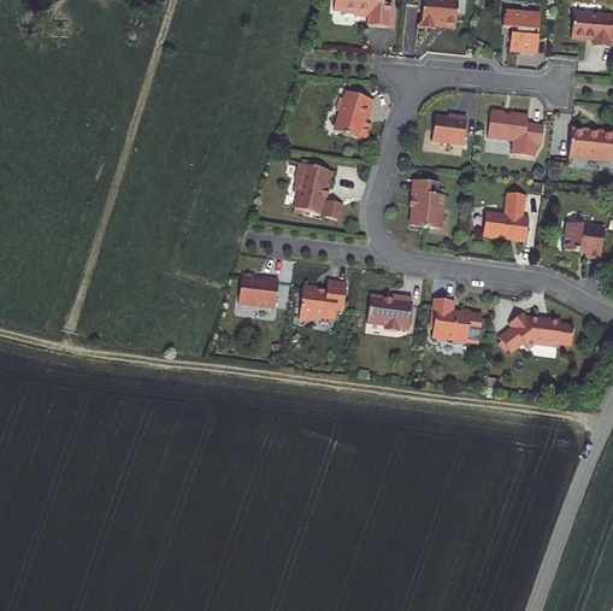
[(336,0),(335,9),(346,10),(346,12),(357,13),(355,16),(370,17),(369,24),(390,27),(393,4),(382,3),(382,0),(336,0)]
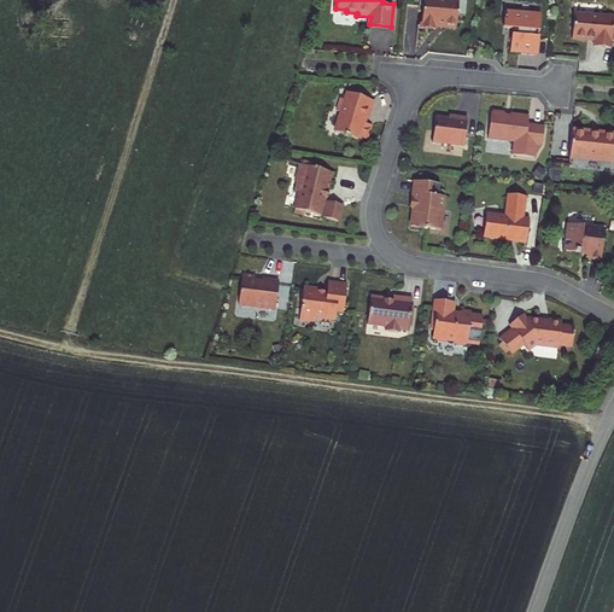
[(425,0),(422,25),(436,27),(437,22),(456,25),(458,0),(425,0)]
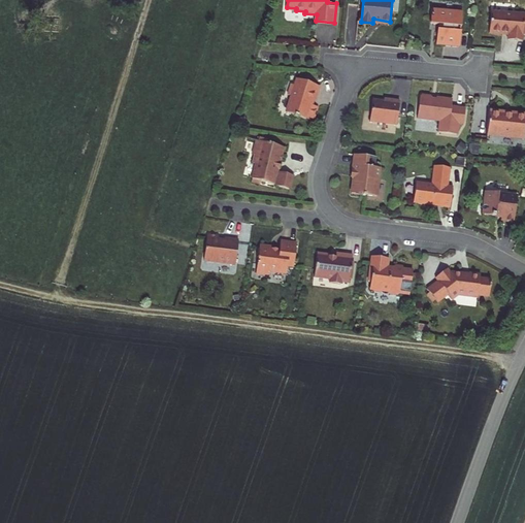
[(463,11),(432,7),(431,23),(441,24),(441,29),(438,29),(437,43),(460,45),(461,31),(458,31),(459,26),(462,26),(463,11)]
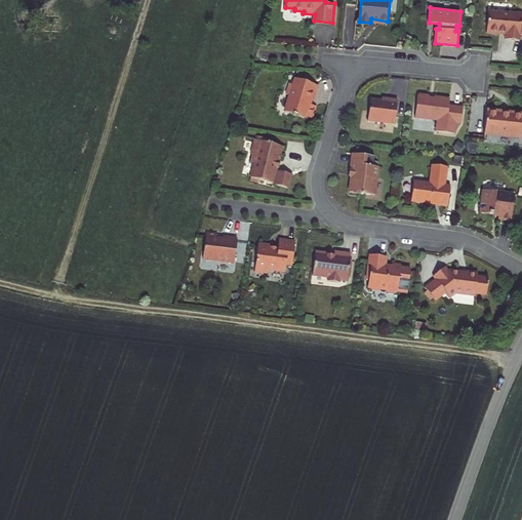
[(521,12),(490,10),(488,32),(502,34),(502,32),(507,33),(506,39),(519,40),(520,34),(521,34),(521,13),(521,14),(521,13),(521,12)]
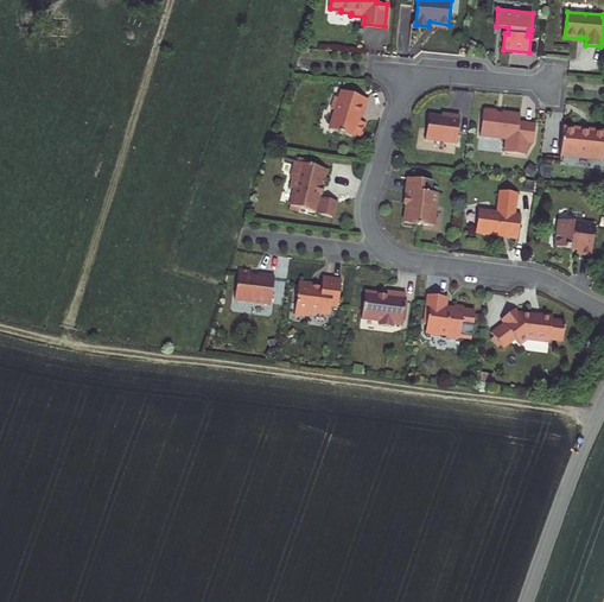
[(335,107),(329,126),(351,133),(353,131),(361,133),(364,120),(357,118),(360,112),(362,113),(368,97),(342,88),(339,95),(334,94),(330,106),(335,107)]
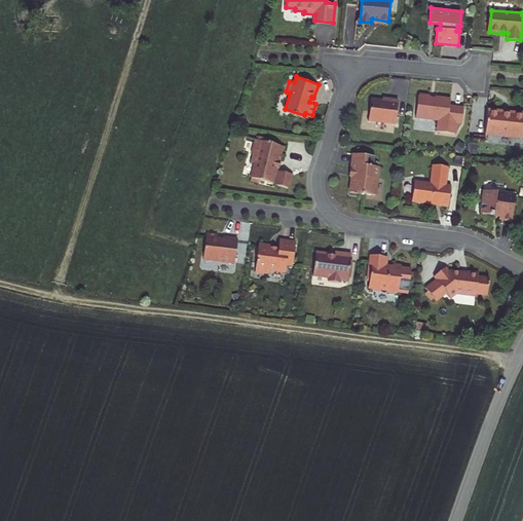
[(417,99),(415,116),(438,119),(436,132),(454,134),(455,121),(460,122),(462,107),(448,105),(448,101),(433,99),(433,101),(430,100),(426,97),(420,96),(417,99)]
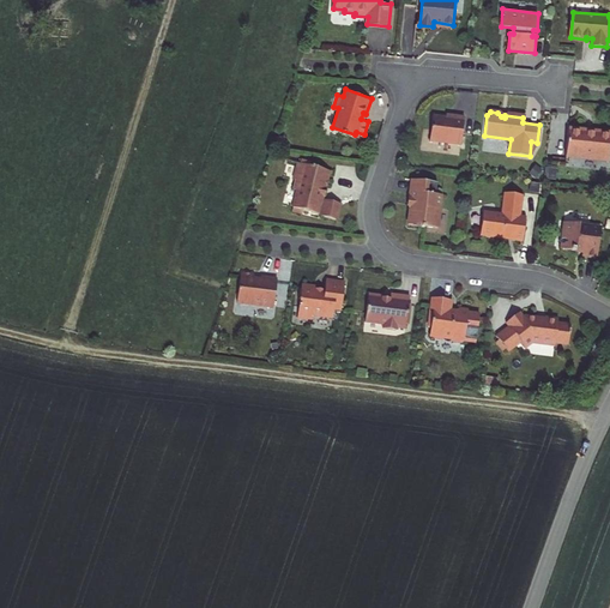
[(422,138),(454,142),(458,115),(447,114),(446,116),(426,114),(422,138)]
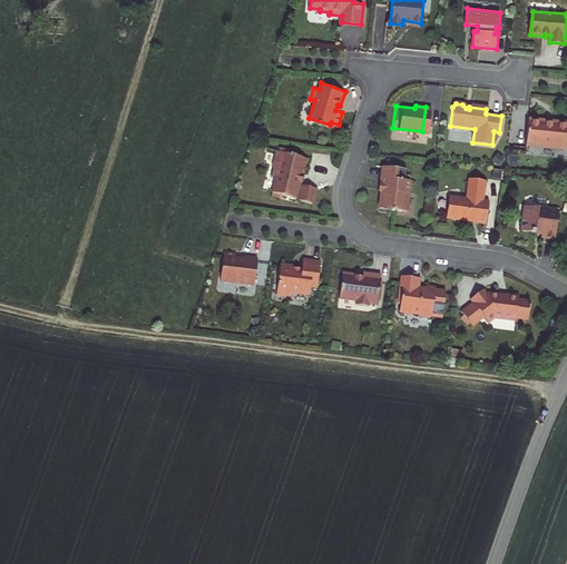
[(529,119),(526,145),(566,149),(566,141),(566,124),(557,122),(557,126),(543,124),(543,120),(529,119)]
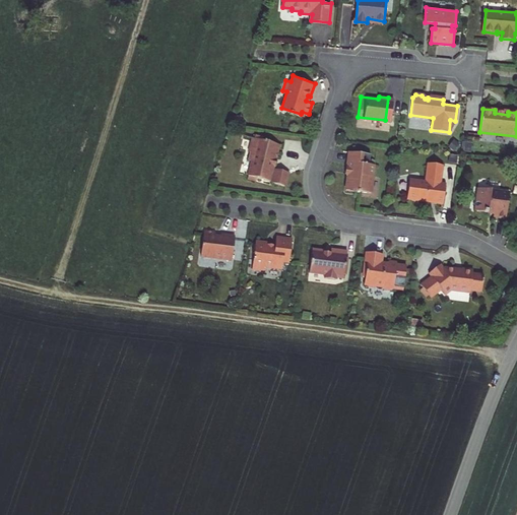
[(275,167),(280,143),(254,136),(250,149),(253,150),(250,158),(253,159),(249,177),(257,179),(258,175),(285,184),(289,171),(275,167)]
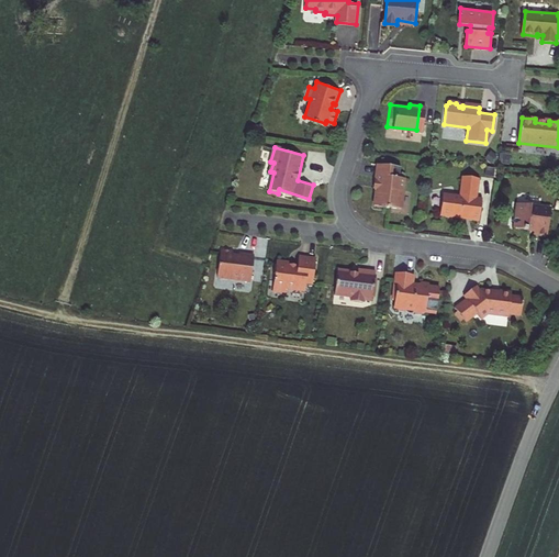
[(375,201),(373,203),(401,207),(405,177),(400,177),(401,165),(379,162),(375,196),(373,197),(372,200),(375,201)]
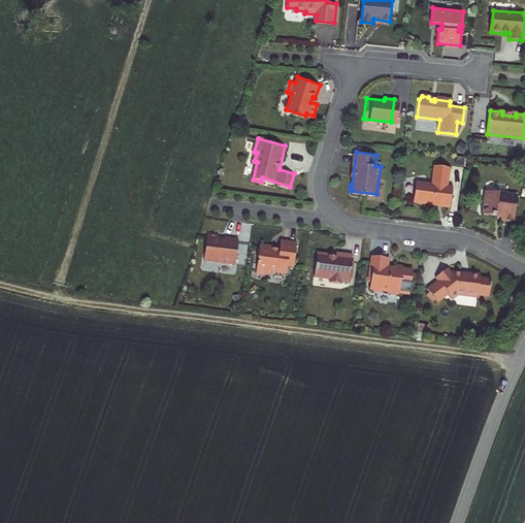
[(433,174),(447,176),(451,166),(434,164),(433,174)]
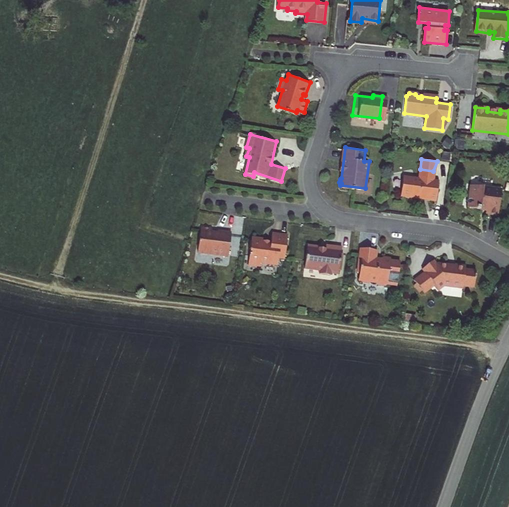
[(419,176),(433,178),(435,178),(437,161),(433,171),(420,169),(419,176)]
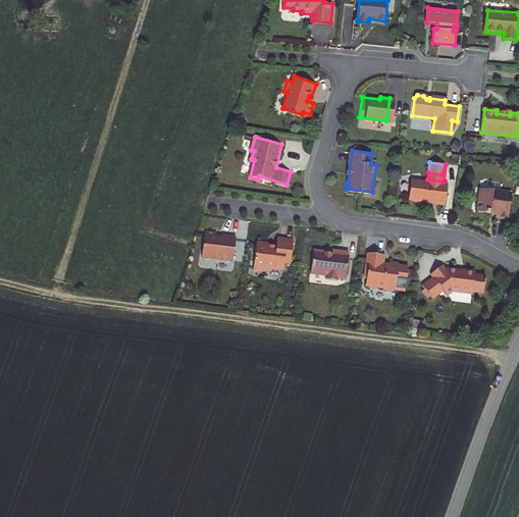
[(412,177),(410,199),(431,202),(437,200),(437,202),(445,203),(448,183),(444,182),(442,182),(427,179),(412,177)]
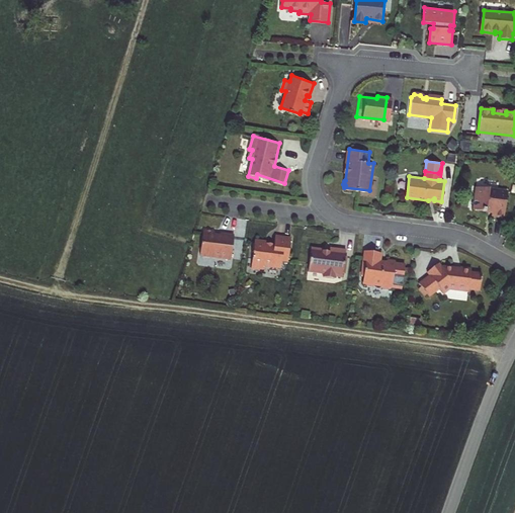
[(478,185),(475,207),(487,209),(488,204),(493,205),(493,207),(496,208),(496,214),(505,215),(509,188),(478,185)]
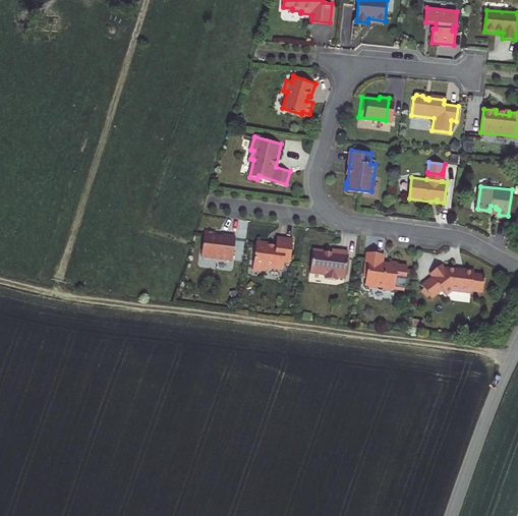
[(216,231),(205,229),(200,254),(232,259),(235,235),(222,233),(221,234),(216,234),(216,231)]
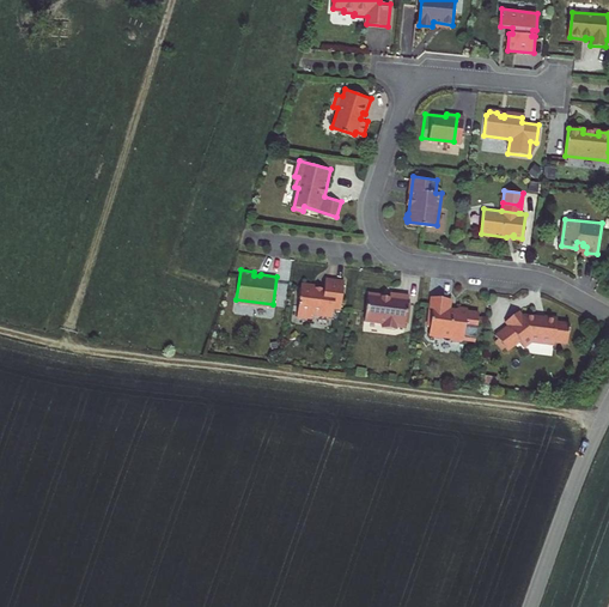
[(294,316),(308,317),(309,313),(329,316),(330,307),(336,308),(340,280),(322,278),(321,289),(310,287),(311,284),(298,283),(294,316)]
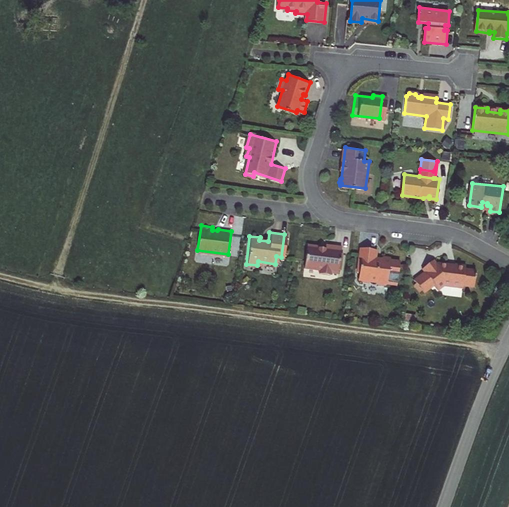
[(307,244),(304,266),(320,269),(320,273),(331,274),(331,272),(338,273),(339,269),(340,264),(343,264),(344,252),(341,252),(342,245),(326,243),(325,248),(307,244)]
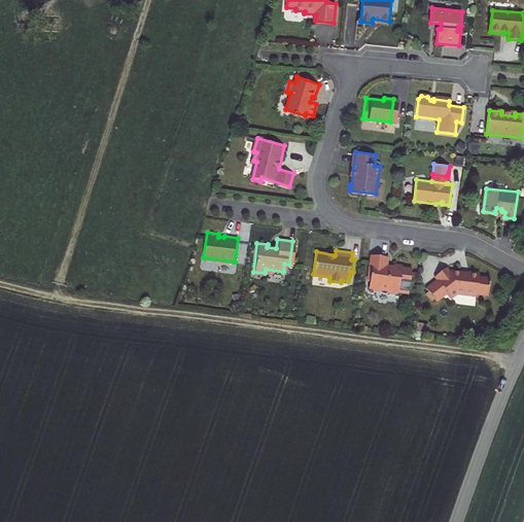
[(389,256),(371,254),(369,273),(370,274),(369,286),(371,286),(373,289),(379,291),(383,288),(387,289),(389,292),(397,293),(404,289),(409,289),(412,269),(407,268),(407,265),(394,264),(393,267),(387,266),(389,256)]
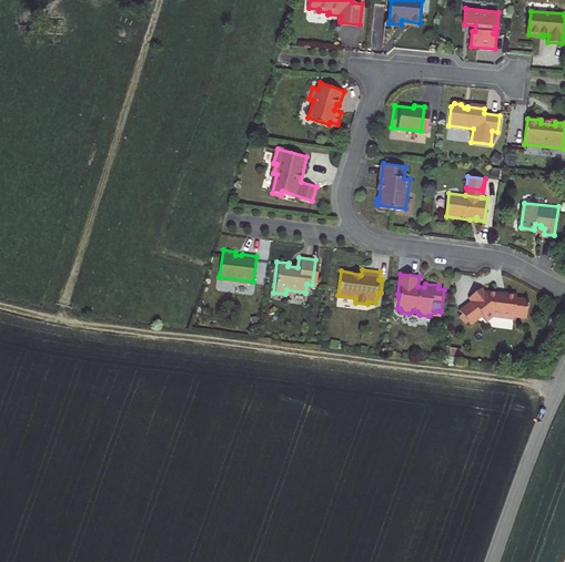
[(472,300),(460,310),(462,313),(468,322),(471,324),(482,315),(486,320),(493,315),(514,317),(514,315),(527,316),(530,299),(517,298),(517,293),(504,292),(504,295),(497,294),(497,293),(486,290),(484,293),(481,288),(470,297),(472,300)]
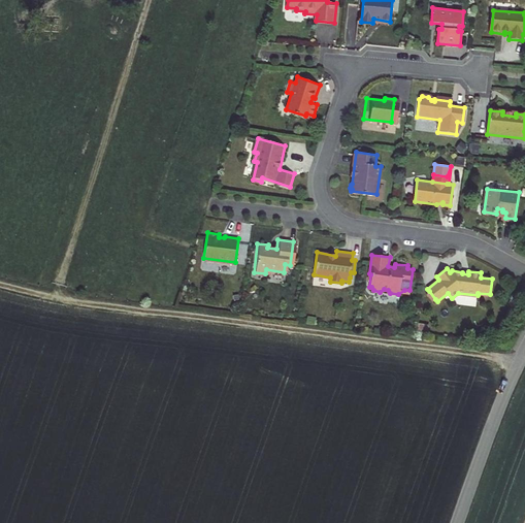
[(435,299),(429,291),(426,293),(432,301),(435,299)]
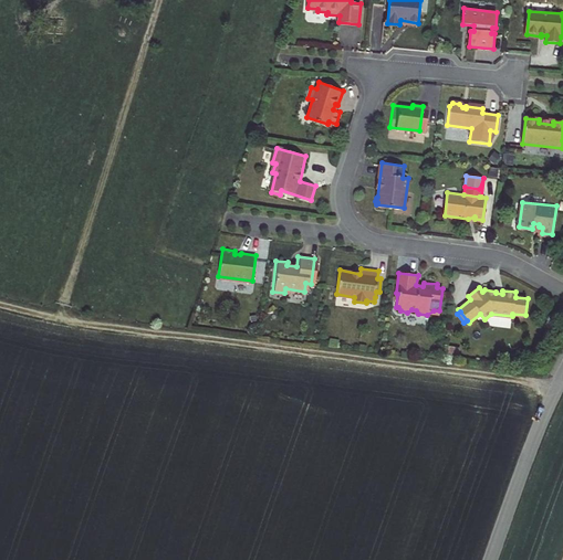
All buildings are outlined.
